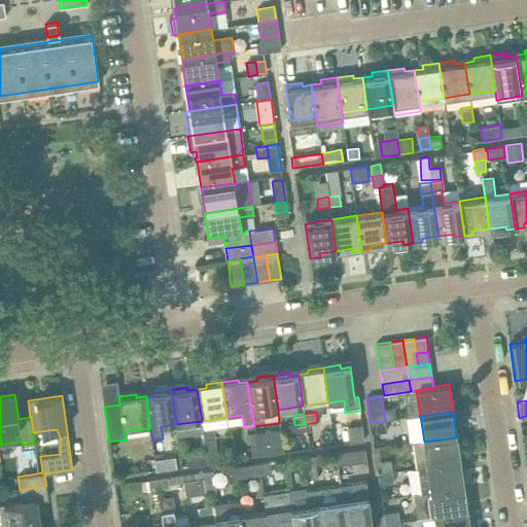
[(386,431),(385,421),(375,423),(376,433),(386,431)]
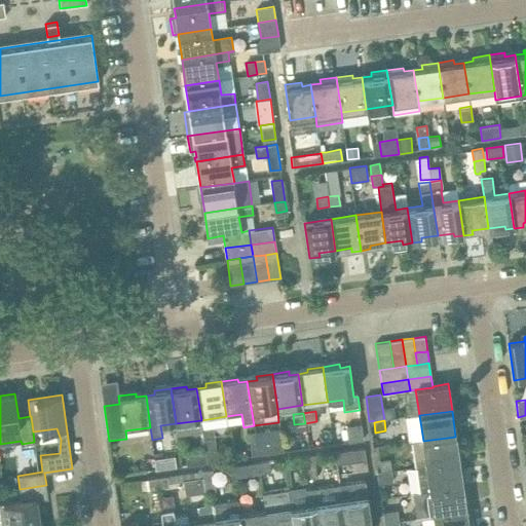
[(214,427),(202,428),(203,433),(205,450),(208,462),(219,460),(215,438),(214,427)]
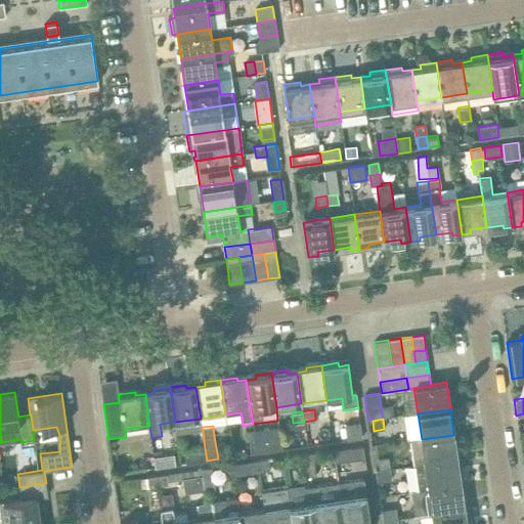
[(346,429),(348,440),(362,438),(361,427),(346,429)]
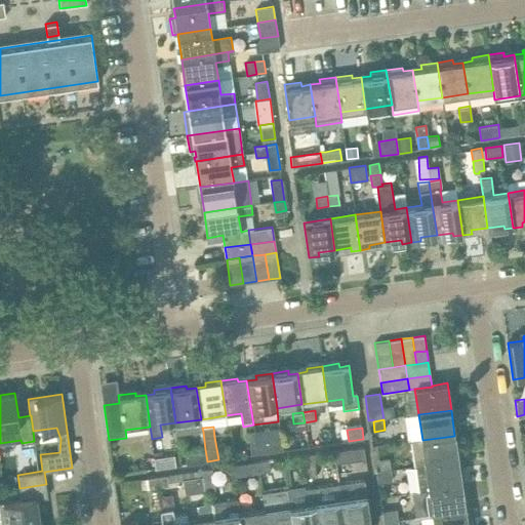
[(279,429),(254,432),(257,454),(261,453),(282,450),(279,429)]
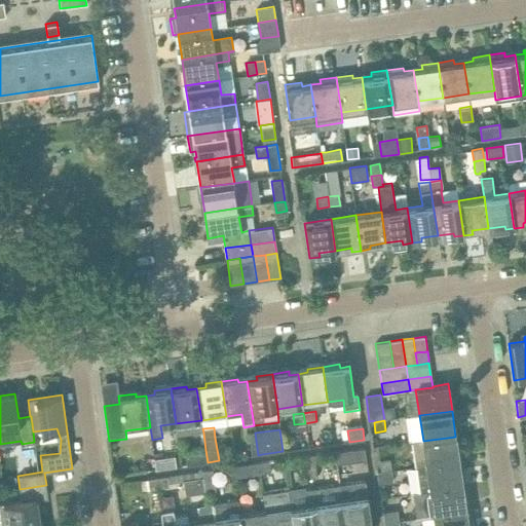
[(253,456),(258,455),(255,433),(250,434),(253,456)]
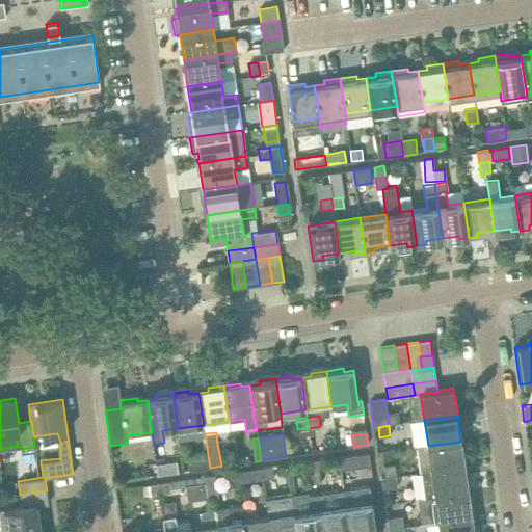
[(421,473),(464,467),(460,442),(428,446),(418,448),(421,473)]
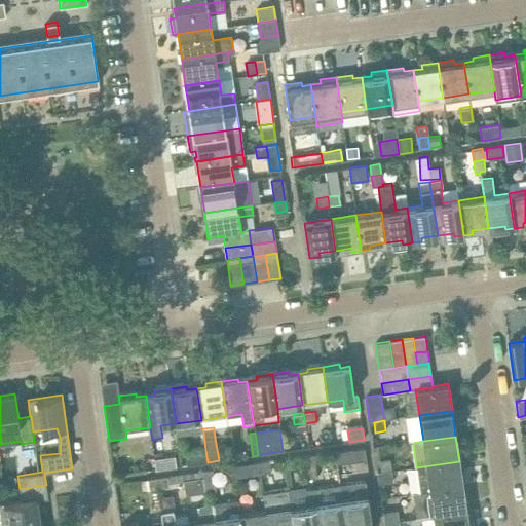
[(350,450),(347,451),(349,463),(367,460),(365,448),(361,449),(350,450)]
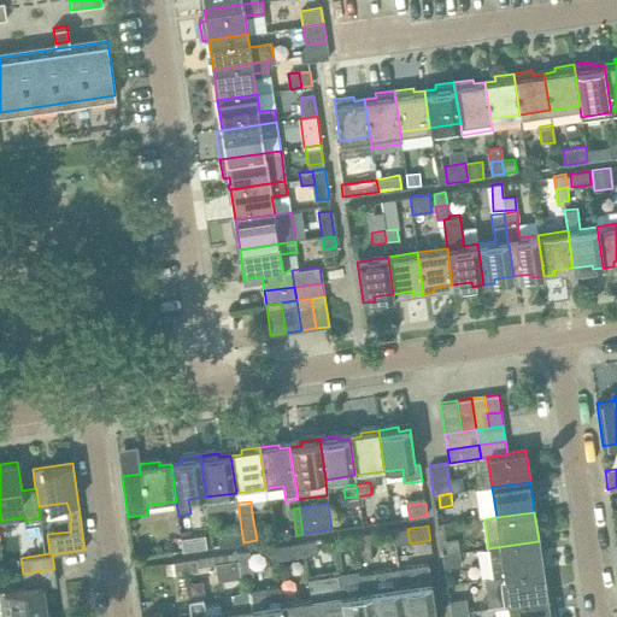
[(241,528),(217,532),(219,546),(244,542),(241,528)]
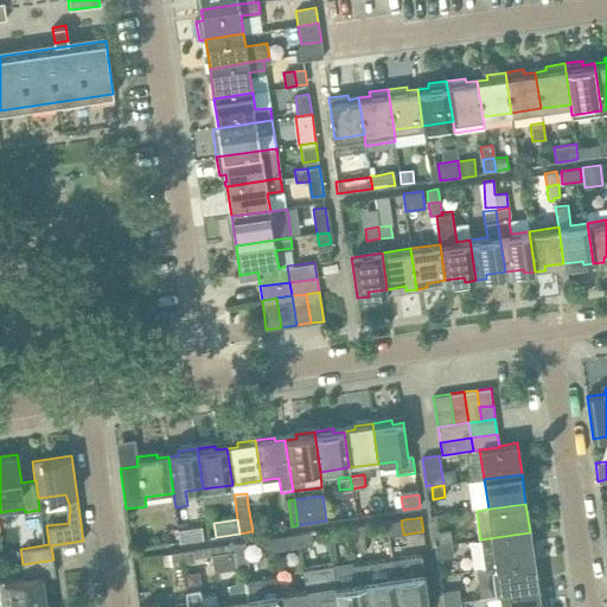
[(202,524),(179,528),(180,542),(204,538),(202,524)]
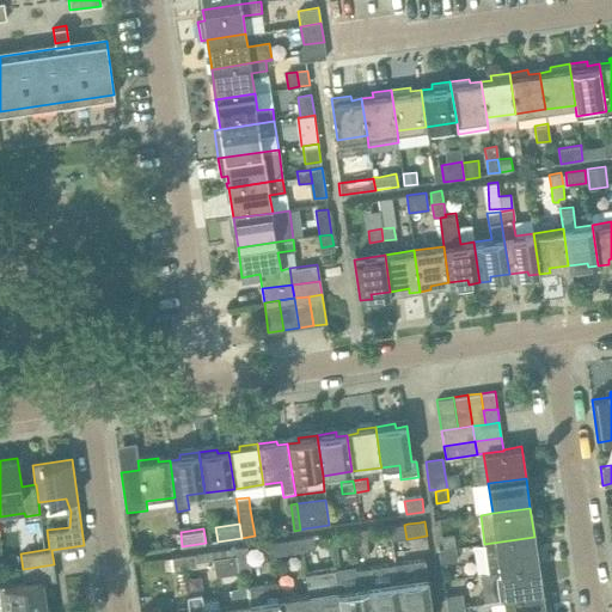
[(353,532),(355,545),(367,543),(365,530),(353,532)]
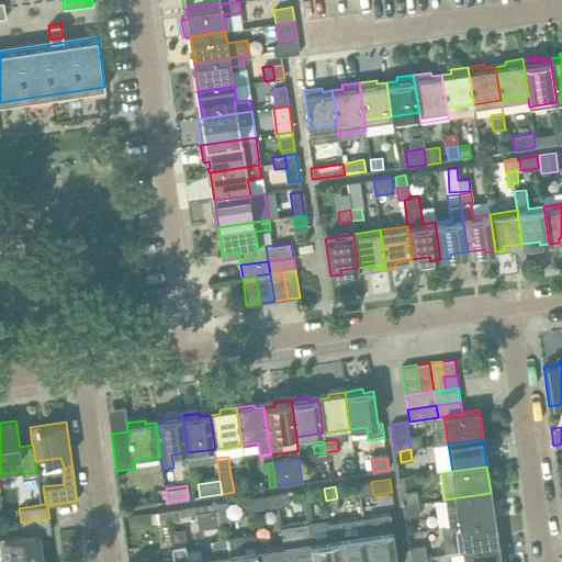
[(406,494),(407,505),(418,504),(416,492),(406,494)]
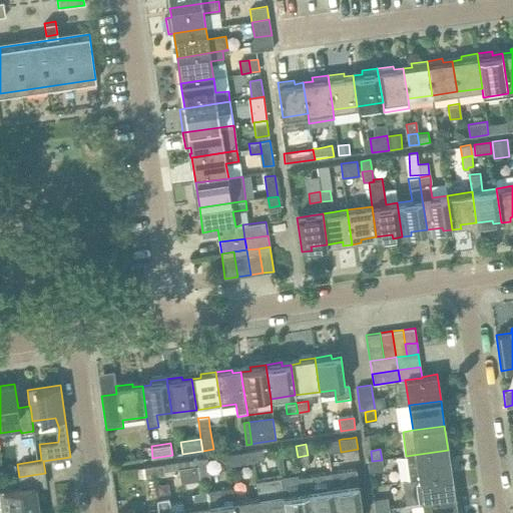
[(410,481),(451,475),(448,450),(406,456),(410,481)]
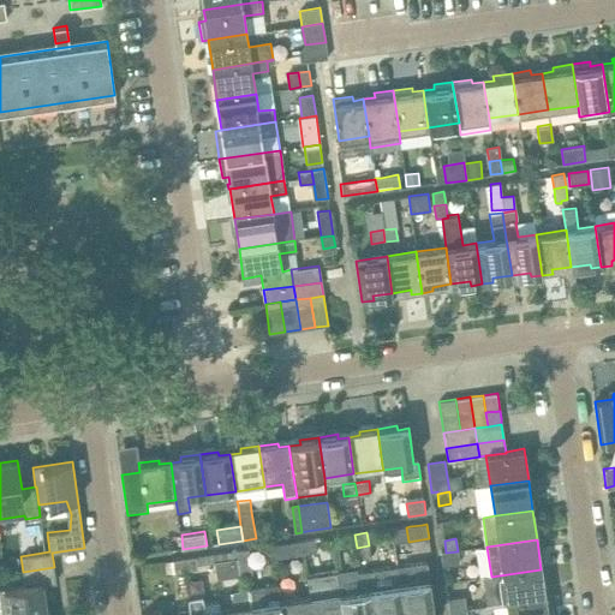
[(306,542),(302,542),(303,554),(317,553),(315,541),(306,542)]
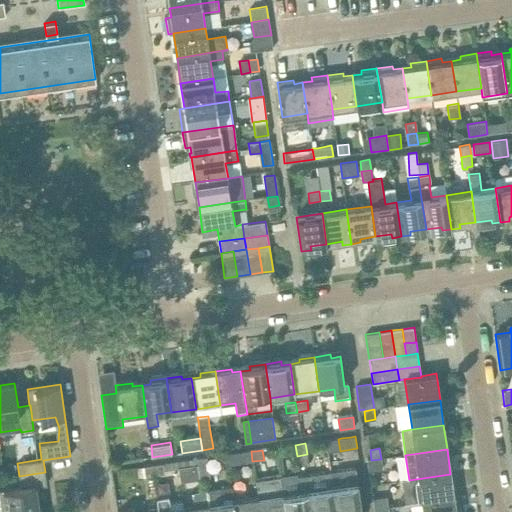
[(241,463),(252,461),(251,451),(239,453),(241,463)]
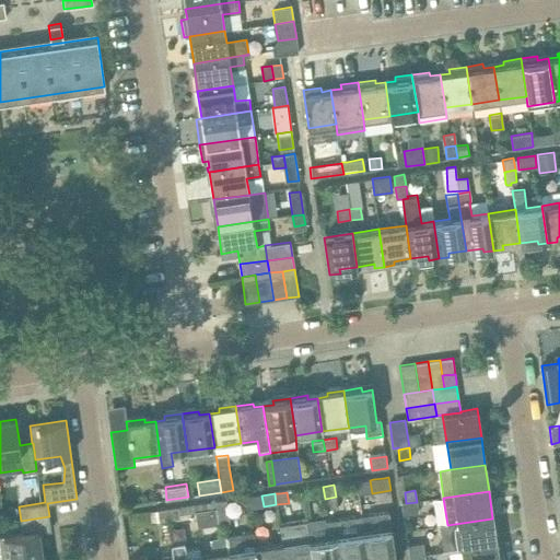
[(337,509),(336,497),(325,499),(327,511),(337,509)]
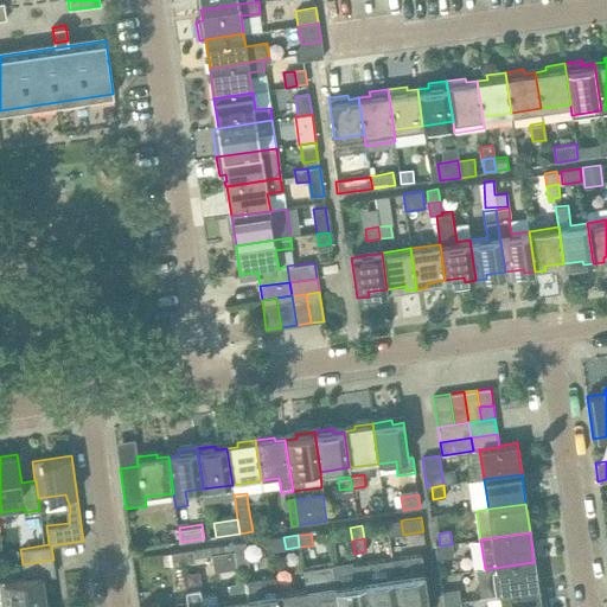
[(234,544),(236,557),(248,556),(246,543),(234,544)]
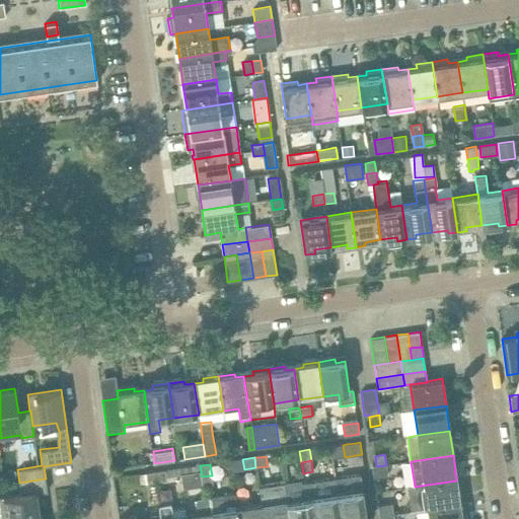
[(376,465),(372,466),(373,478),(378,477),(388,476),(386,465),(376,466),(376,465)]
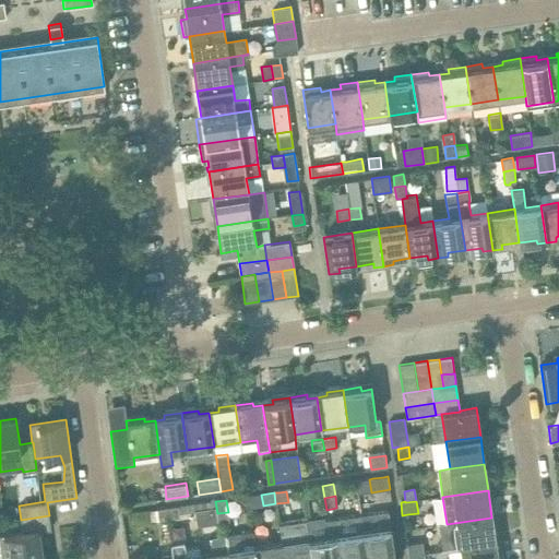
[(180,507),(166,509),(167,520),(181,518),(180,507)]
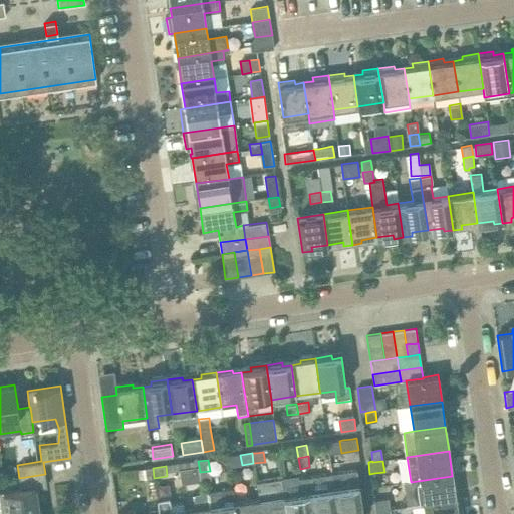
[(141,470),(142,480),(154,478),(153,468),(141,470)]
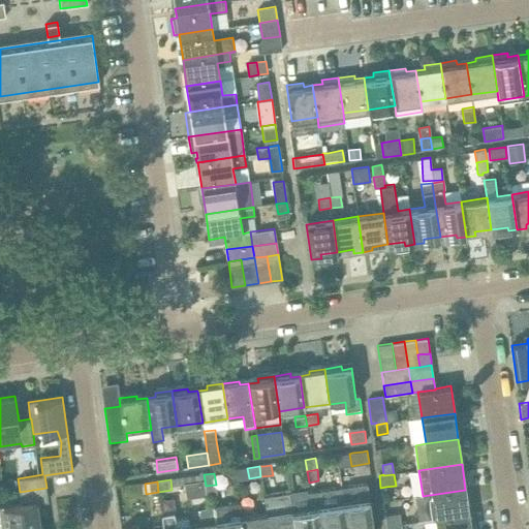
[(341,487),(347,528),(373,528),(367,484),(341,487)]
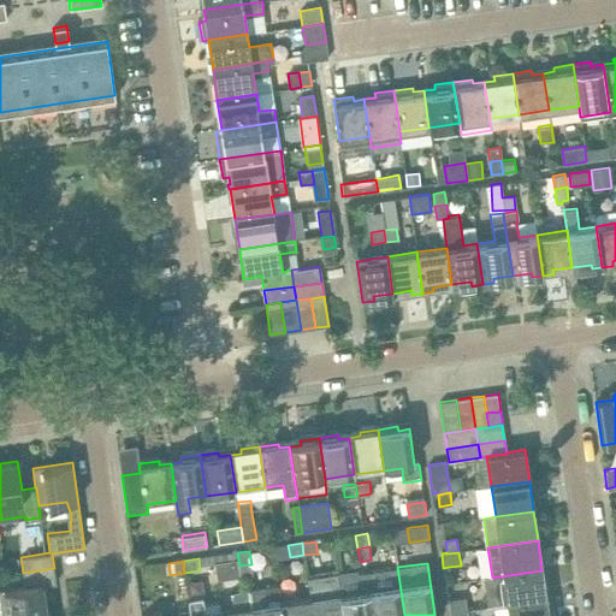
[(253,578),(252,564),(240,566),(241,579),(253,578)]
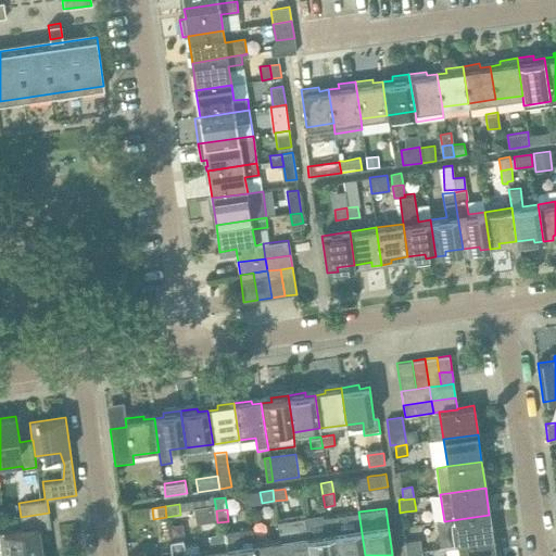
[(365,555),(358,512),(331,516),(338,555),(365,555)]
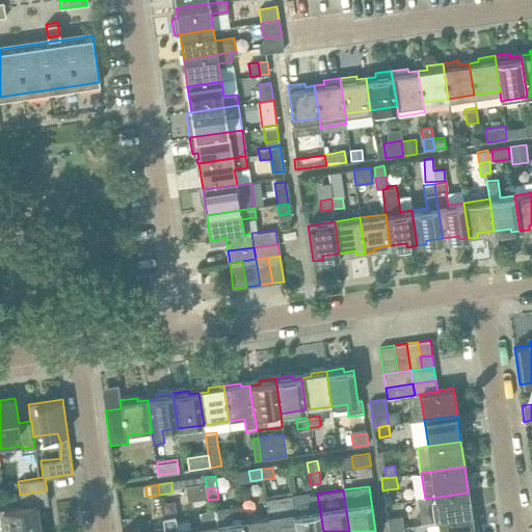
[(0,531),(41,527),(37,505),(48,504),(47,490),(20,495),(21,505),(0,508),(0,531)]
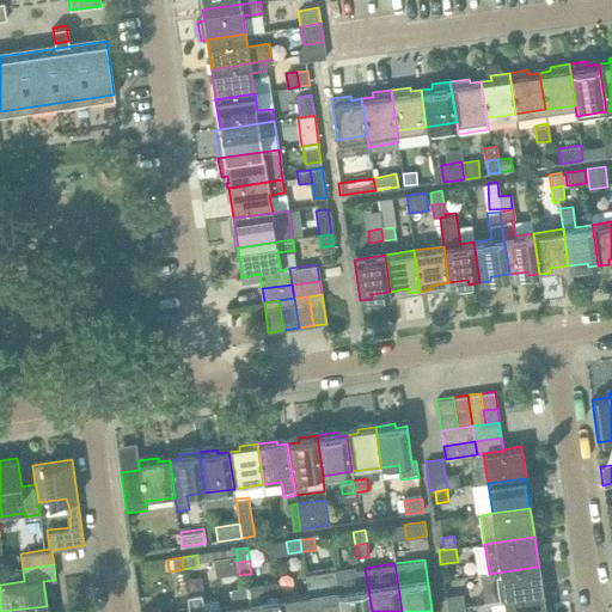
[(485,605),(505,603),(548,595),(545,583),(540,585),(538,567),(489,574),(482,575),(485,605)]
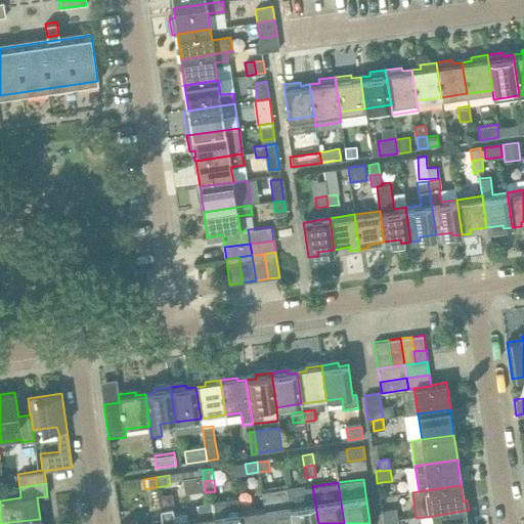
[(318,523),(312,486),(288,490),(293,523),(318,523)]
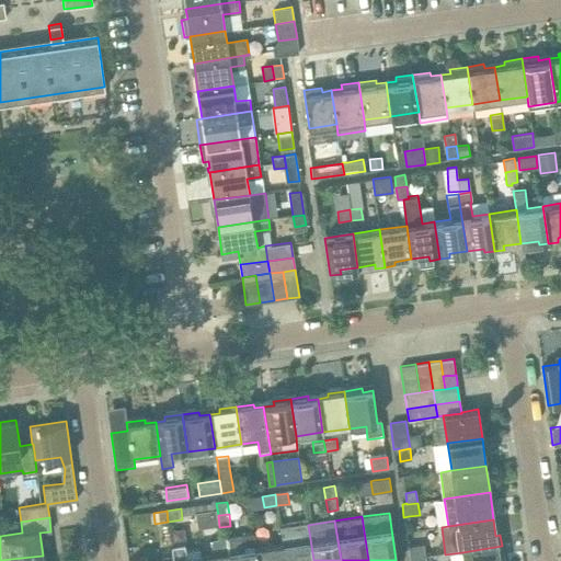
[(308,522),(281,526),(283,546),(285,560),(313,560),(308,525),(308,522)]
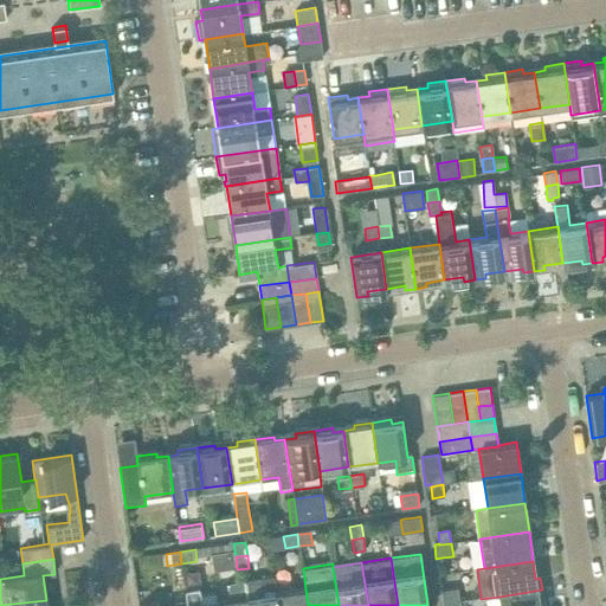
[(274,575),(244,580),(244,584),(247,605),(277,605),(276,593),(274,575)]
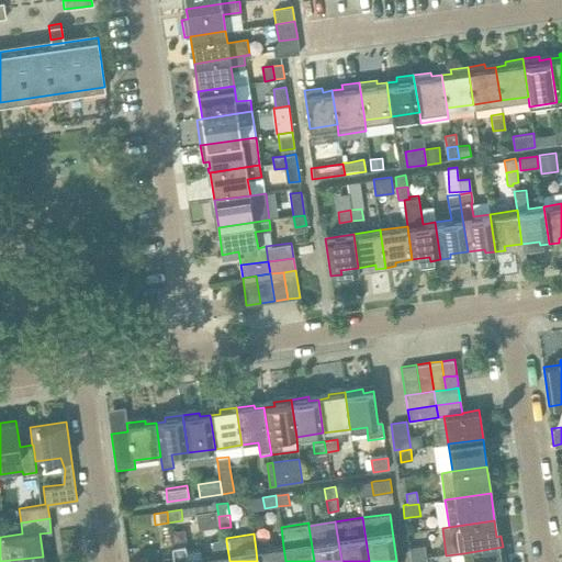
[(213,557),(202,559),(202,561),(229,561),(226,541),(226,538),(211,541),(213,557)]
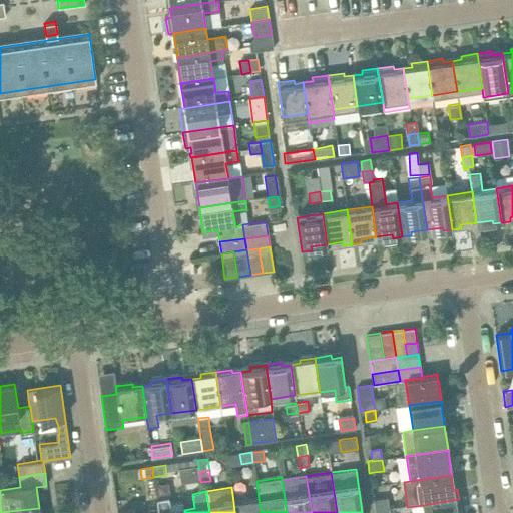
[(168,497),(157,498),(158,507),(158,512),(184,512),(184,510),(183,501),(169,504),(168,497)]
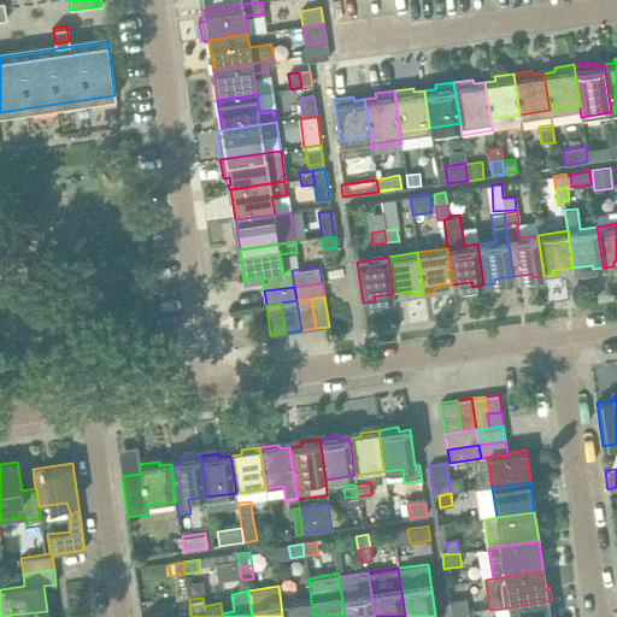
[(466,598),(450,600),(452,616),(468,613),(466,598)]
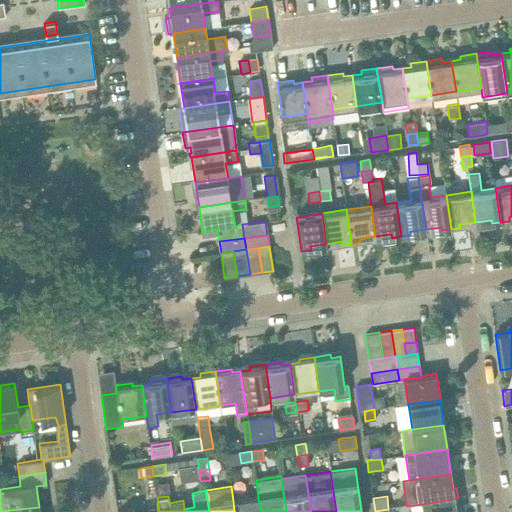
[(260,511),(258,498),(233,501),(234,511),(260,511)]
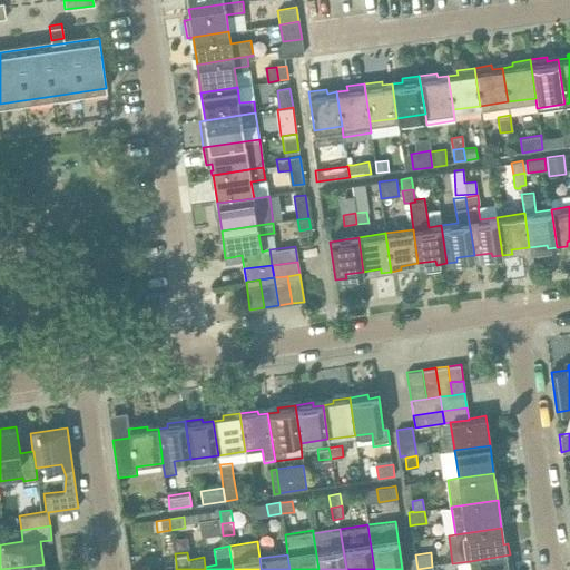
[(510,554),(470,561),(471,569),(512,569),(512,564),(511,566),(510,554)]
